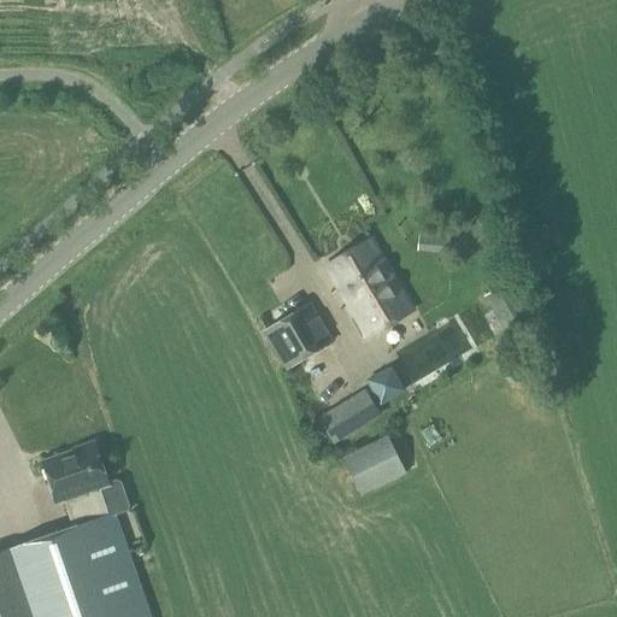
[(371,240),(325,268),(368,338),(413,310),(371,240)]
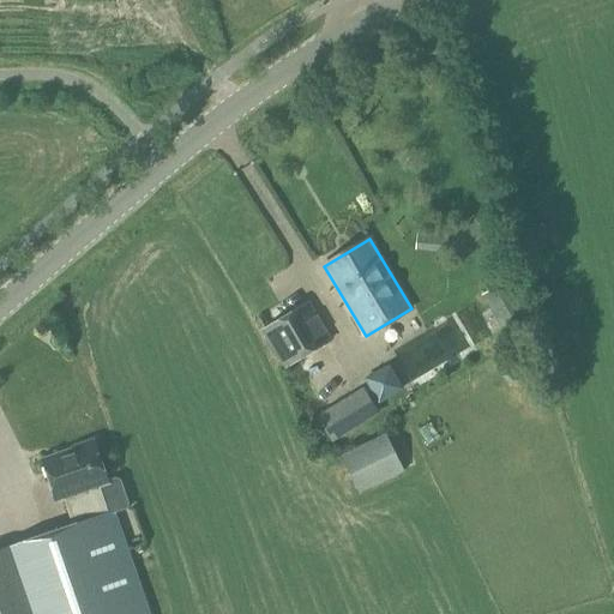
[(509,280),(483,295),(491,308),(516,293),(509,280)]
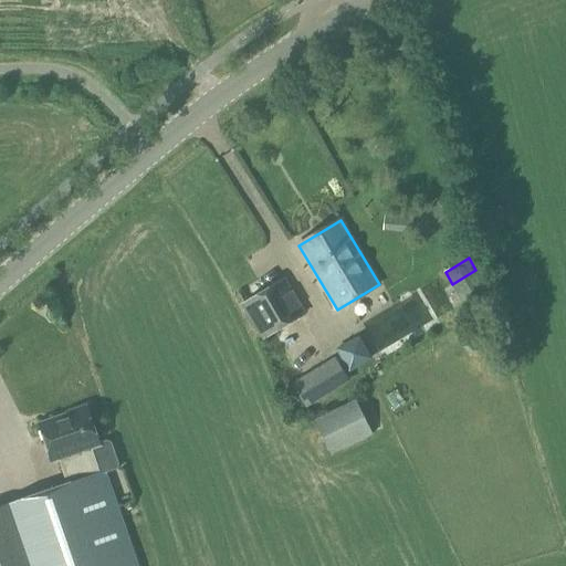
[(305,314),(284,279),(242,305),(262,341),(305,314)]
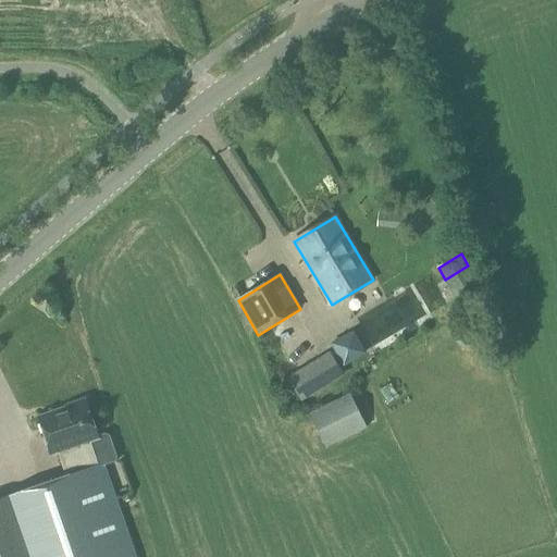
[(367,355),(355,330),(330,343),(343,368),(367,355)]
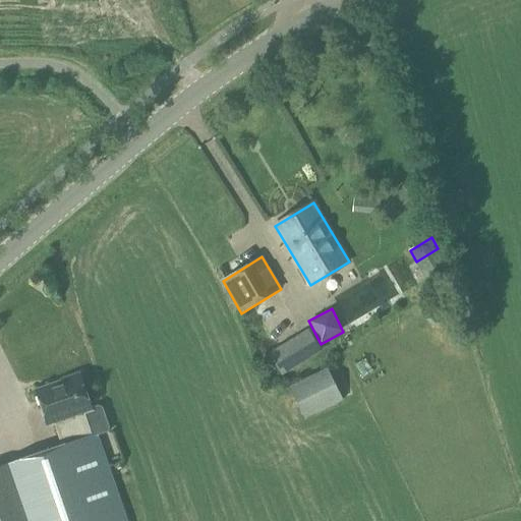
[(308,329),(267,354),(281,377),(323,352),(308,329)]
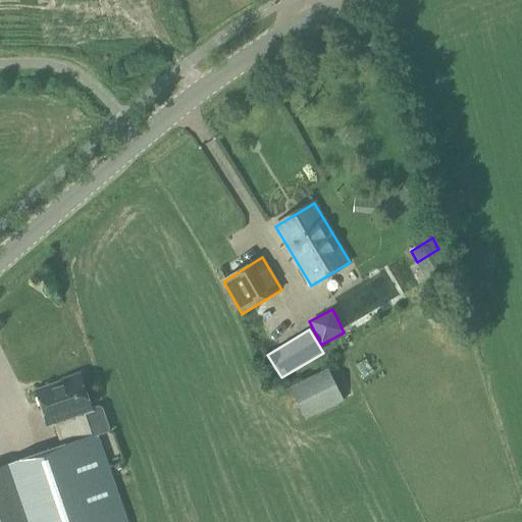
[(291,387),(305,418),(343,400),(327,369),(291,387)]
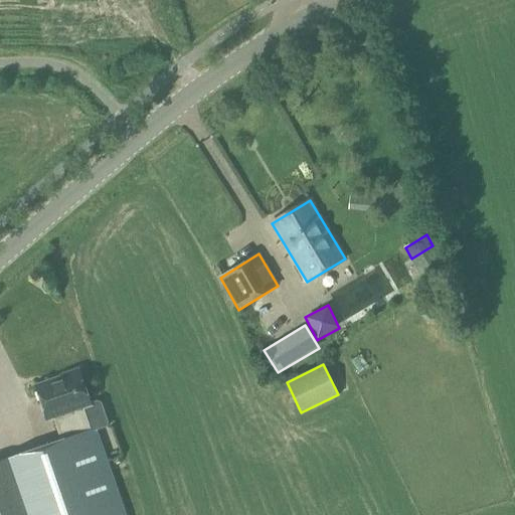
[(61,441),(0,461),(0,514),(125,514),(97,431),(107,426),(108,423),(102,403),(98,401),(91,404),(78,369),(61,375),(63,377),(37,386),(48,420),(53,418),(61,441)]
